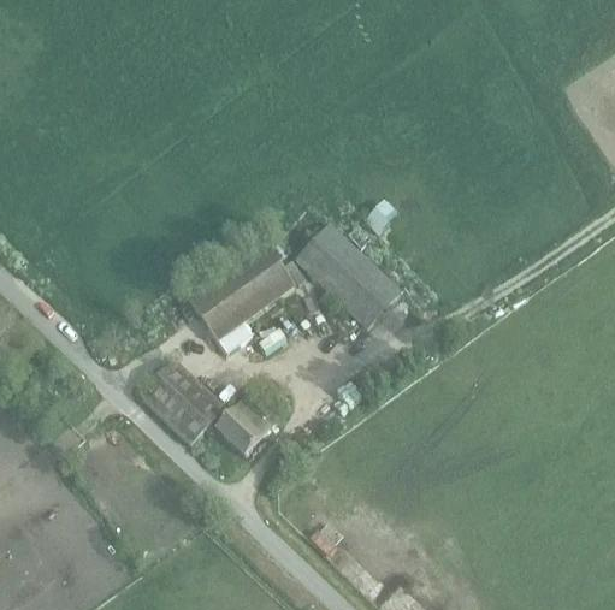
[(382,195),(364,218),(380,230),(397,208),(382,195)]
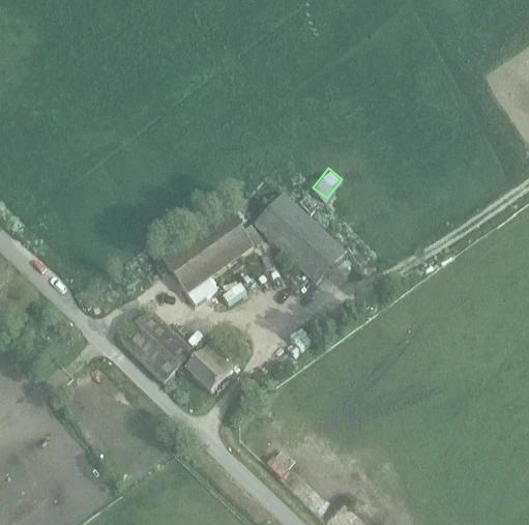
[(344,251),(283,194),(254,224),(315,282),(344,251)]
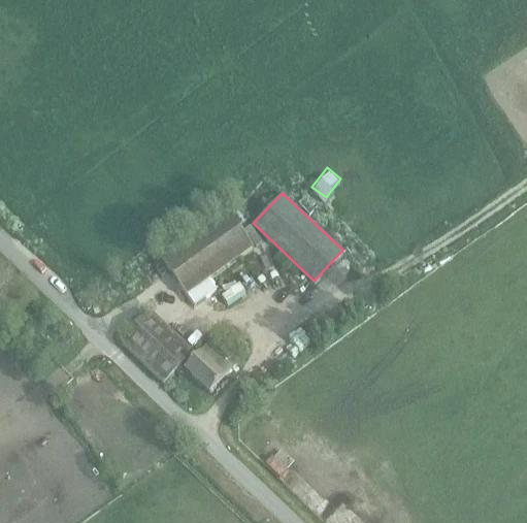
[(228,211),(225,214),(163,258),(187,292),(208,276),(253,246),(228,211)]
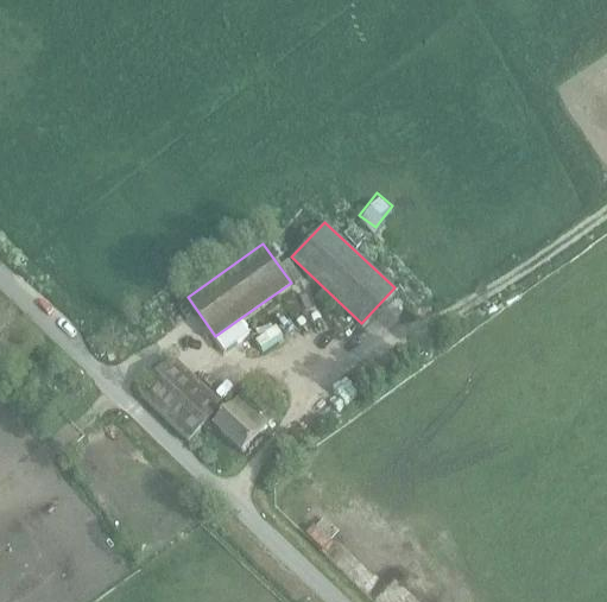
[(240,318),(215,336),(223,347),(248,329),(240,318)]
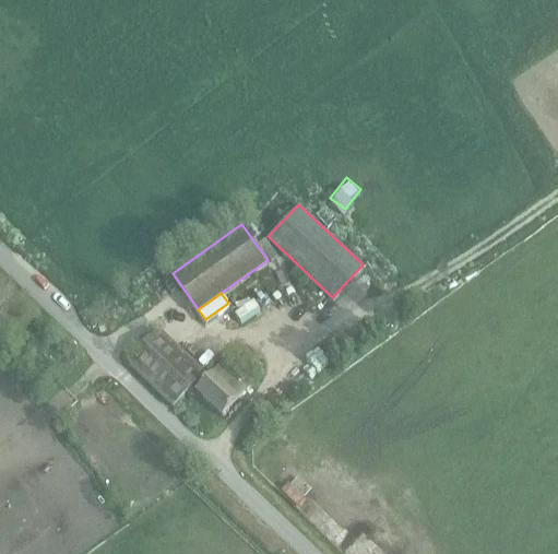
[(128,361),(171,403),(203,372),(158,328),(128,361)]
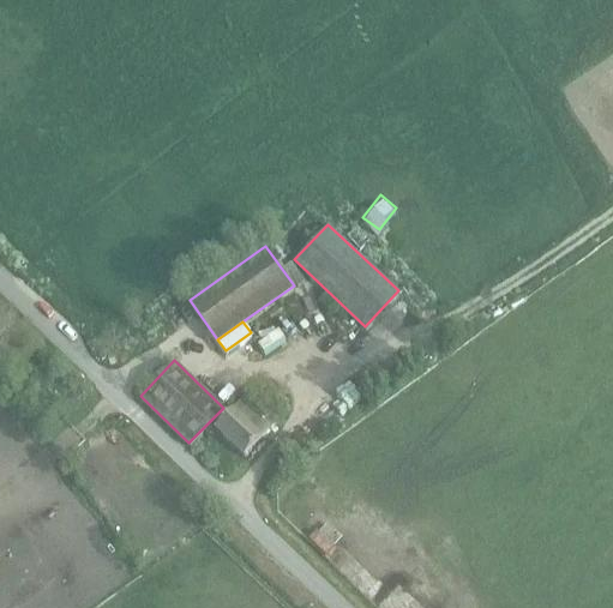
[(323,399),(336,414),(361,391),(349,377),(323,399)]
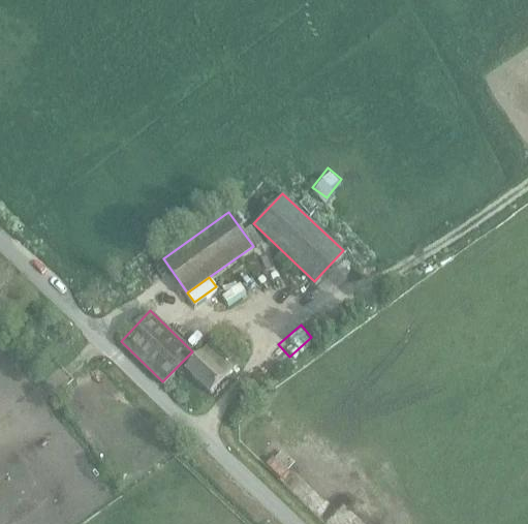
[(185,367),(209,391),(239,360),(214,336),(185,367)]
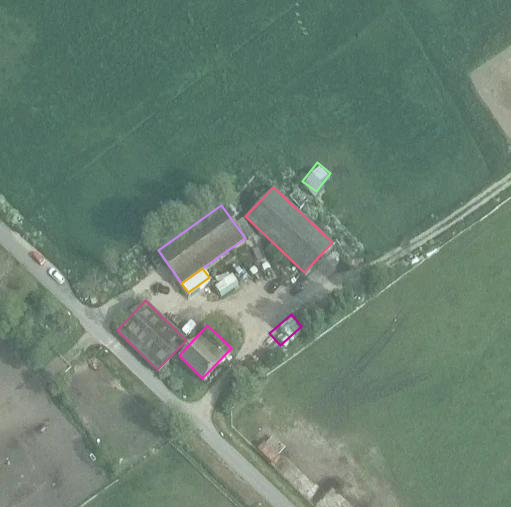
All buildings are outlined.
